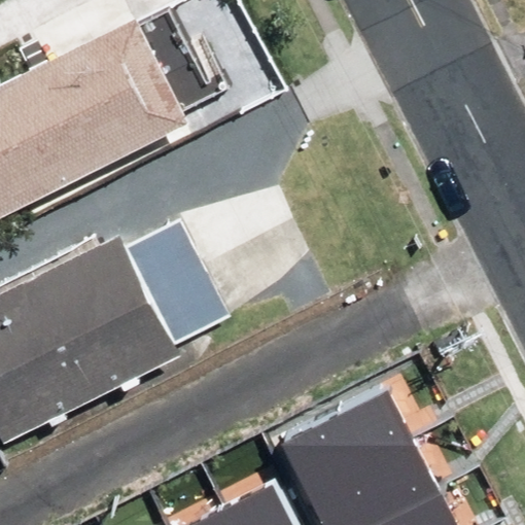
[(0,219),(188,124),(134,18),(0,85),(0,219)]
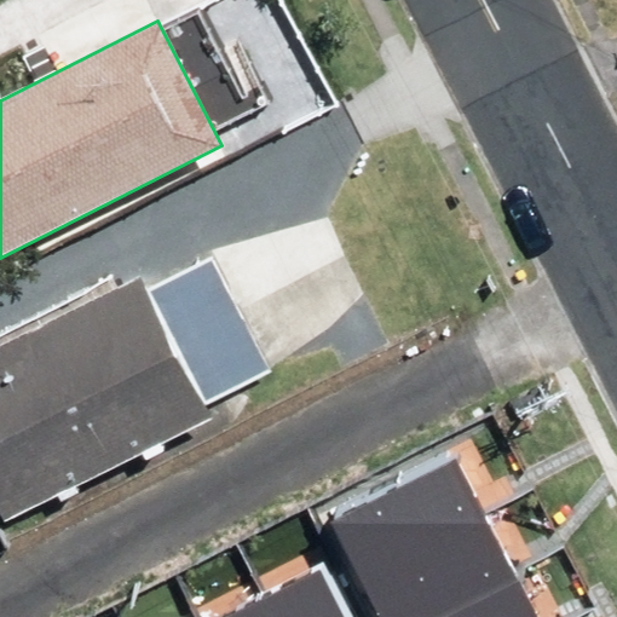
[(0,342),(0,509),(6,522),(213,419),(207,408),(270,376),(209,257),(148,288),(140,274),(0,342)]
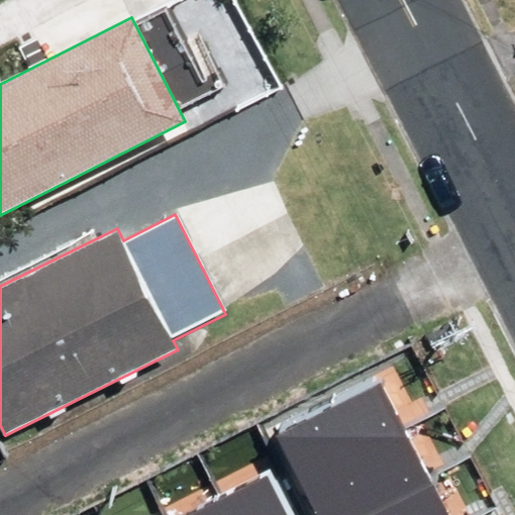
[(302,485),(406,432),(382,385),(278,437),(302,485)]
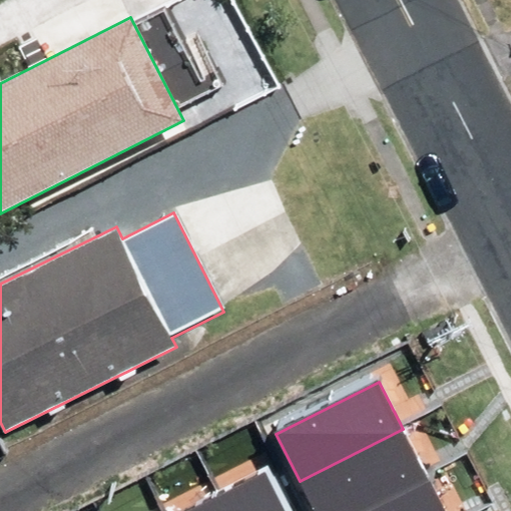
[(374,510),(430,483),(403,429),(300,481),(315,510),(374,510)]
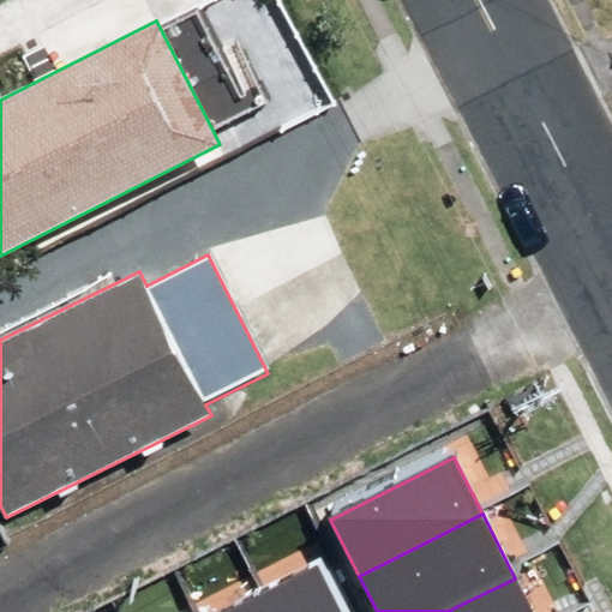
[(265,598),(273,611),(351,611),(328,567),(265,598)]
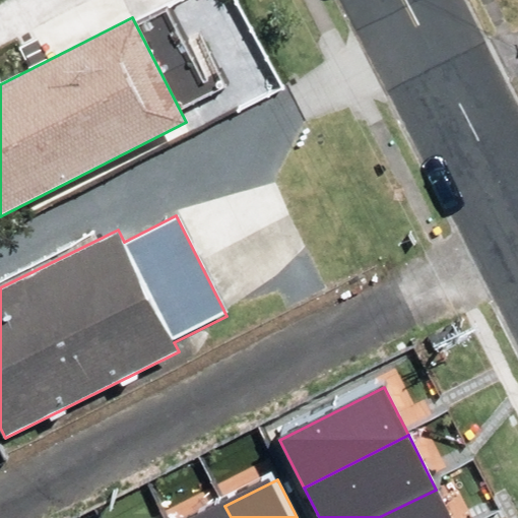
[(436,490),(379,517),(451,517),(437,489),(436,490)]
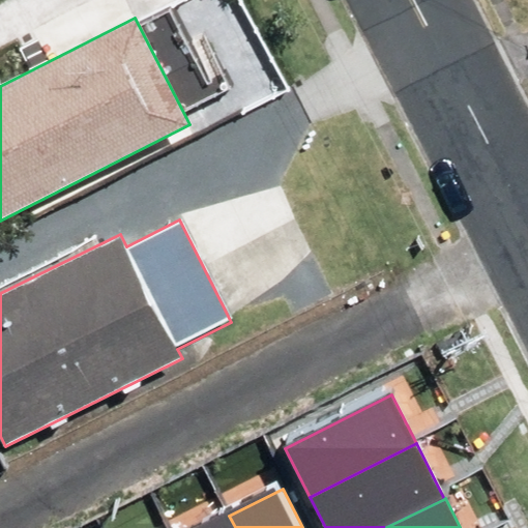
[(235,527),(229,516),(205,527),(235,527)]
